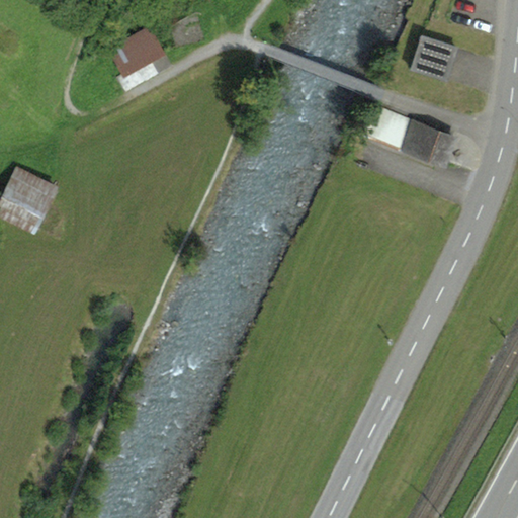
[(150,26),(108,49),(122,75),(164,53),(150,26)]
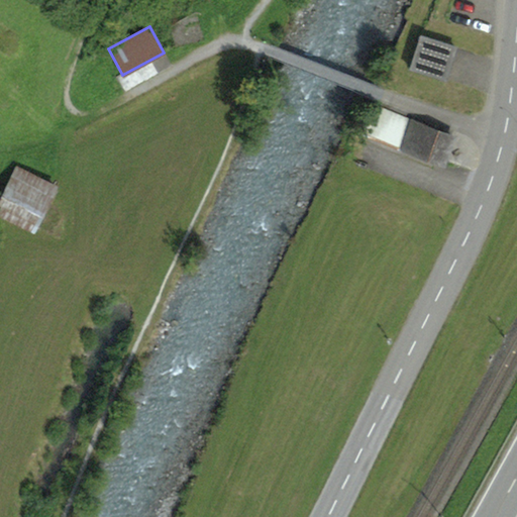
[(421,35),(410,69),(443,80),(454,46),(421,35)]
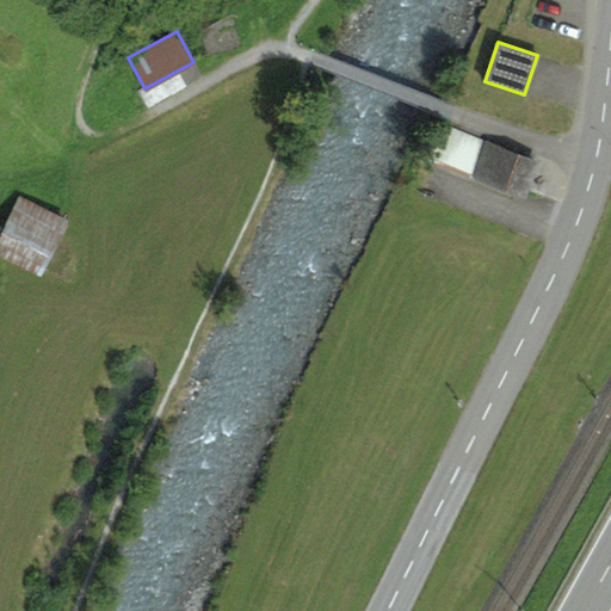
[(476,172),(487,143),(446,129),(436,158),(476,172)]
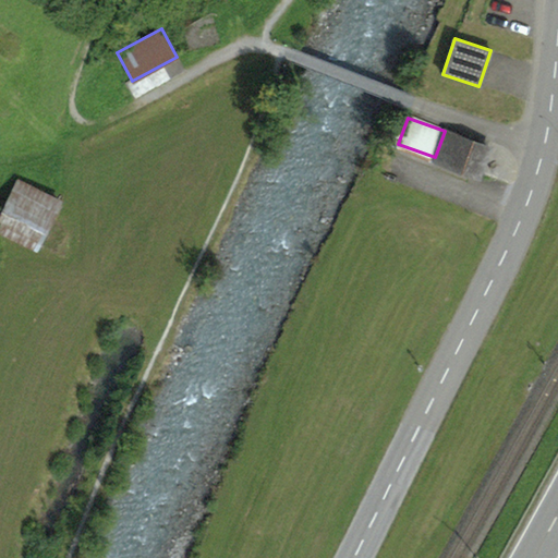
[(445,131),(435,157),(478,174),(488,147),(445,131)]
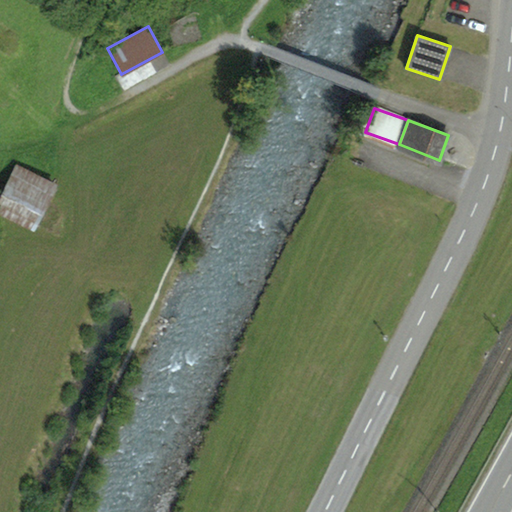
[(17,166),(0,198),(0,208),(31,224),(53,183),(17,166)]
